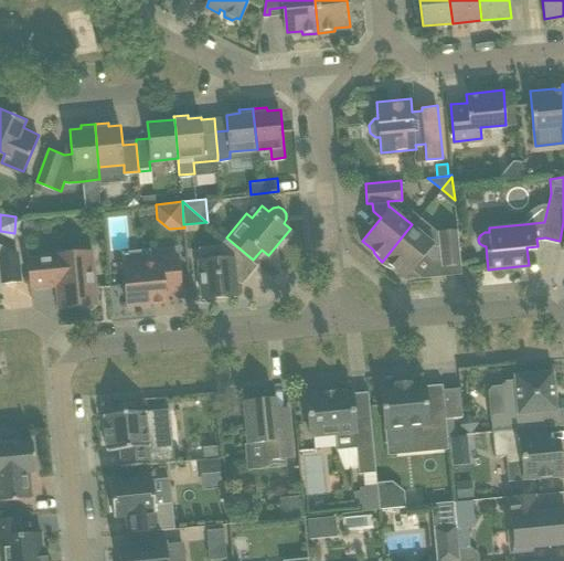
[(38,218),(24,219),(25,232),(32,231),(35,229),(38,224),(38,218)]
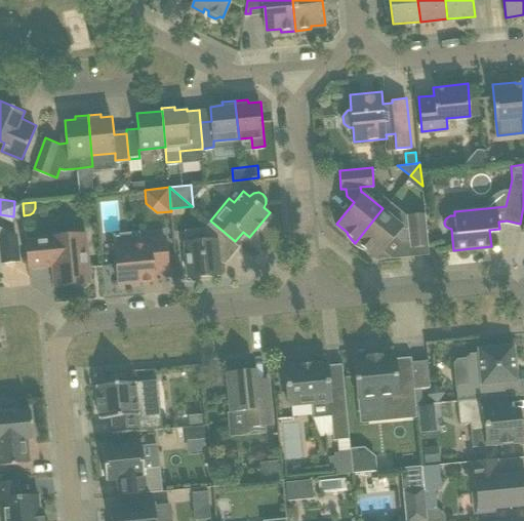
[(383,208),(355,243),(357,245),(361,246),(364,248),(367,249),(377,257),(395,236),(402,242),(410,241),(410,246),(429,244),(426,211),(407,213),(407,215),(408,227),(404,227),(403,226),(383,208)]
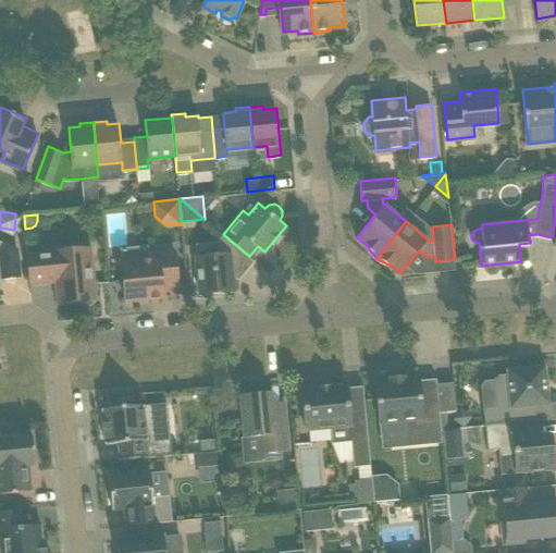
[(198,272),(197,273),(198,284),(199,285),(200,292),(234,290),(233,272),(241,272),(243,274),(255,260),(249,256),(223,234),(219,240),(220,254),(197,256),(198,272)]
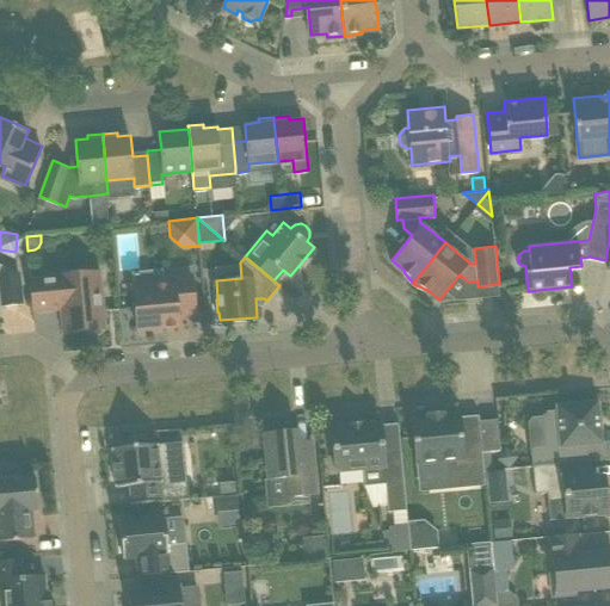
[(0,300),(2,301),(2,303),(22,301),(19,271),(0,261),(0,300)]
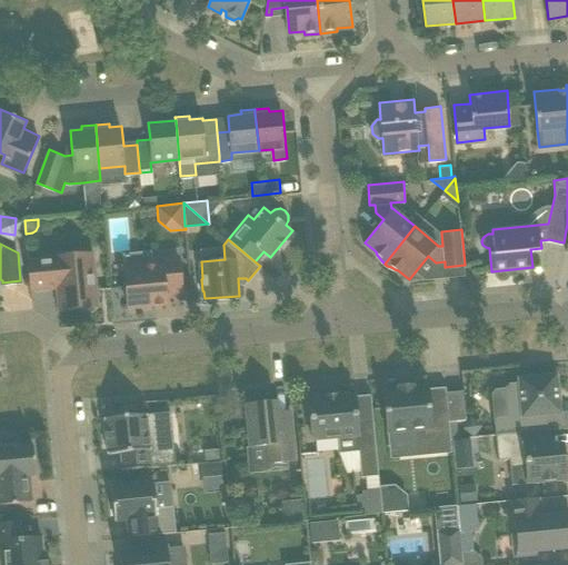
[(55,256),(28,258),(30,288),(57,286),(59,308),(79,306),(83,309),(89,309),(93,308),(97,305),(99,305),(95,260),(77,261),(77,253),(55,255),(55,256)]
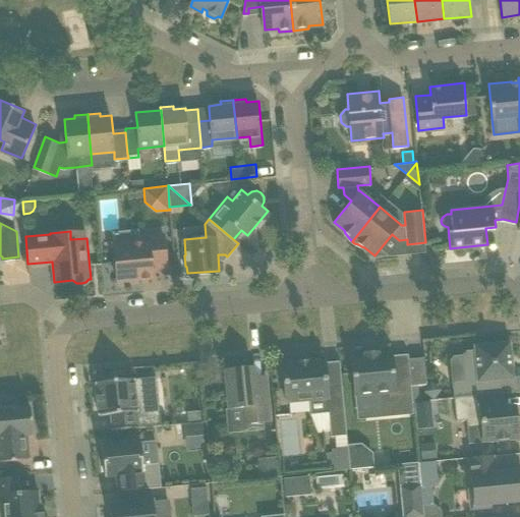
[(140,242),(114,245),(117,280),(153,277),(152,267),(167,266),(165,245),(164,234),(139,236),(140,242)]
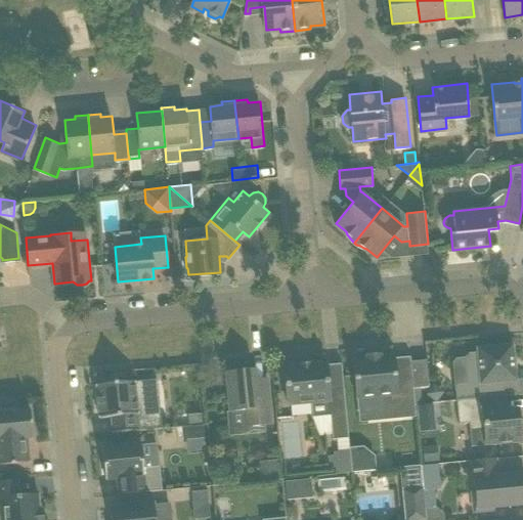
[(459,382),(455,386),(458,398),(505,393),(504,379),(516,378),(513,343),(478,347),(479,350),(469,351),(465,355),(468,381),(459,382)]
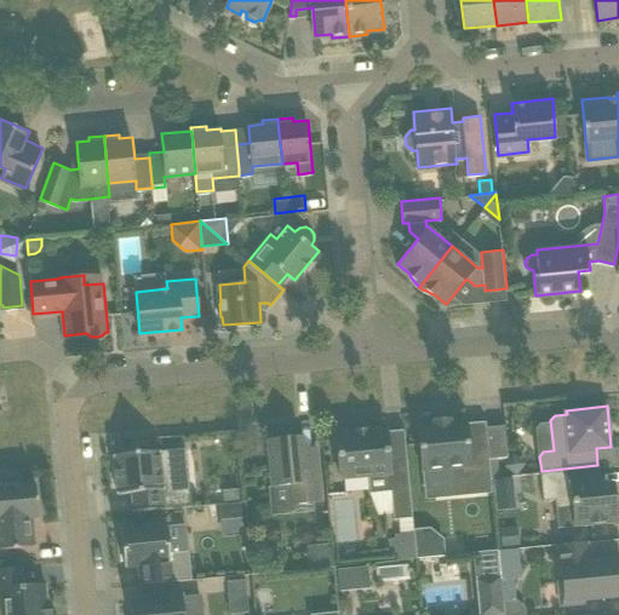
[(435,423),(419,424),(422,448),(423,467),(456,465),(457,489),(492,486),(492,475),(488,444),(470,446),(466,419),(451,421),(451,415),(434,418),(435,423)]
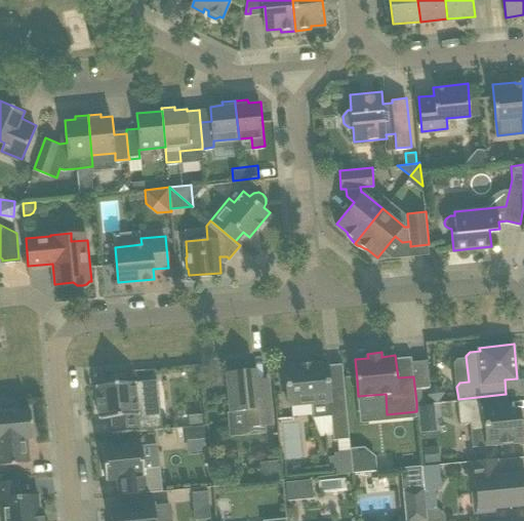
[(413,376),(416,402),(422,402),(420,387),(431,386),(428,358),(412,360),(413,376)]
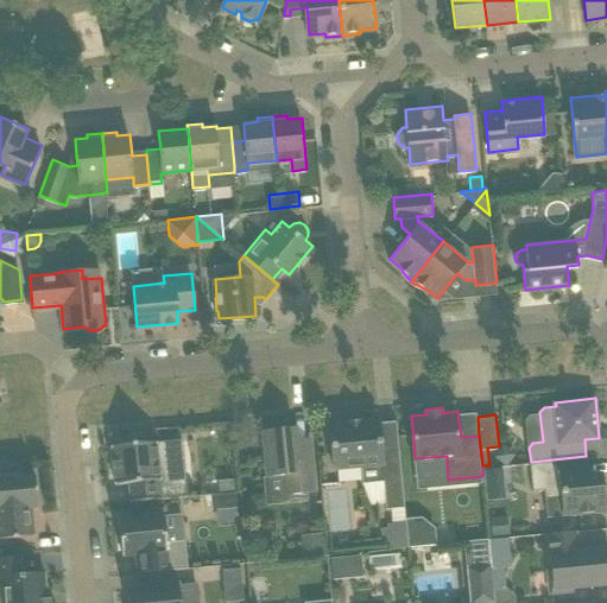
[(347,423),(330,424),(334,467),(336,467),(361,464),(383,462),(386,501),(387,507),(405,506),(399,448),(383,449),(380,419),(364,420),(364,419),(359,419),(359,421),(352,421),(352,420),(347,420),(347,423)]
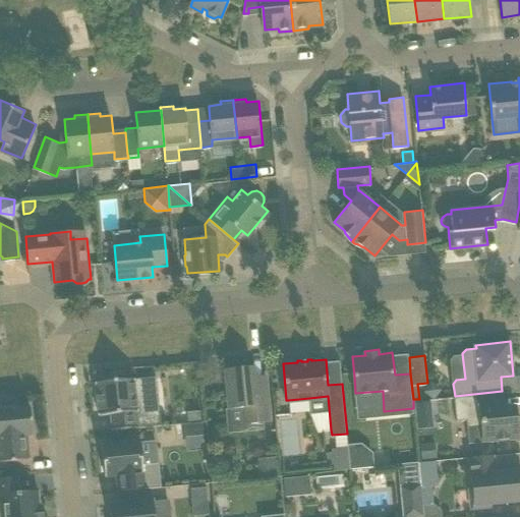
[(252,366),(226,369),(230,407),(244,406),(245,422),(270,419),(266,377),(253,377),(252,366)]
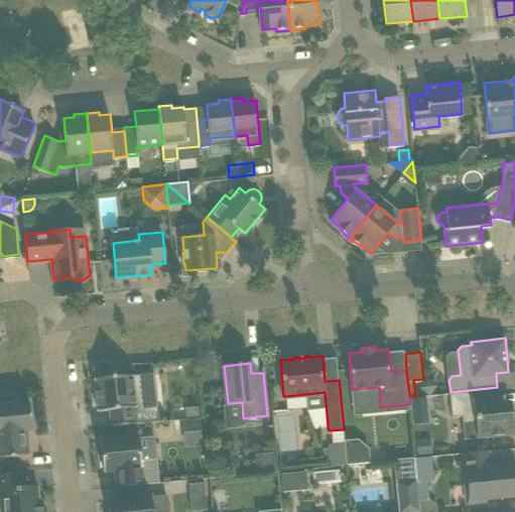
[(103,377),(95,377),(98,409),(110,408),(112,424),(160,419),(158,402),(140,404),(137,373),(118,375),(115,373),(106,374),(103,377)]
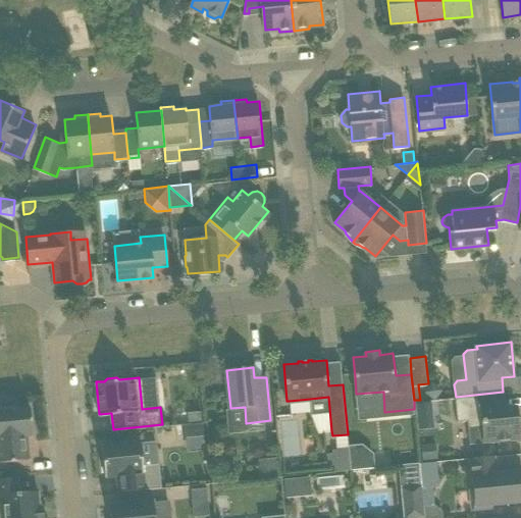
[(503,392),(456,397),(458,420),(468,419),(468,426),(482,425),(484,441),(520,436),(519,433),(520,433),(520,422),(518,422),(517,406),(505,407),(503,392)]
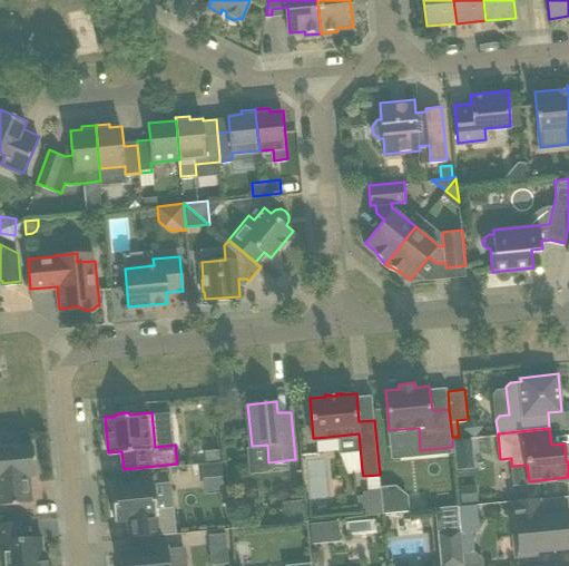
[(0,503),(10,503),(32,500),(30,475),(36,475),(33,442),(18,443),(18,440),(1,442),(1,446),(0,445),(0,503)]
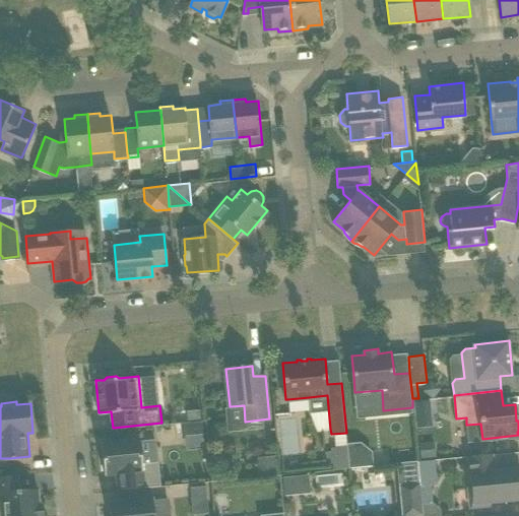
[(199,409),(185,410),(186,421),(200,418),(199,409)]
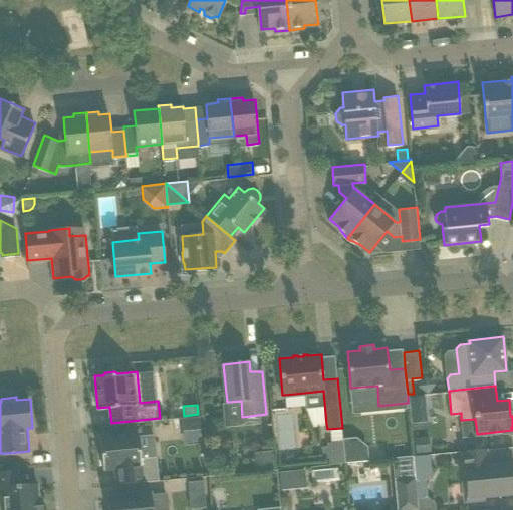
[(200,415),(182,417),(185,441),(203,439),(200,415)]
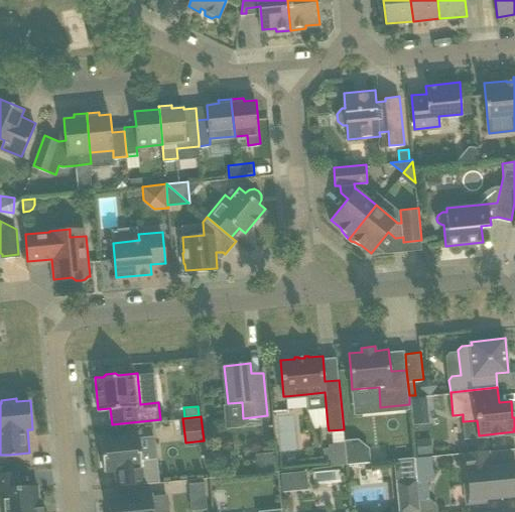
[(139,434),(101,437),(104,470),(116,469),(118,485),(160,481),(157,458),(142,459),(139,434)]
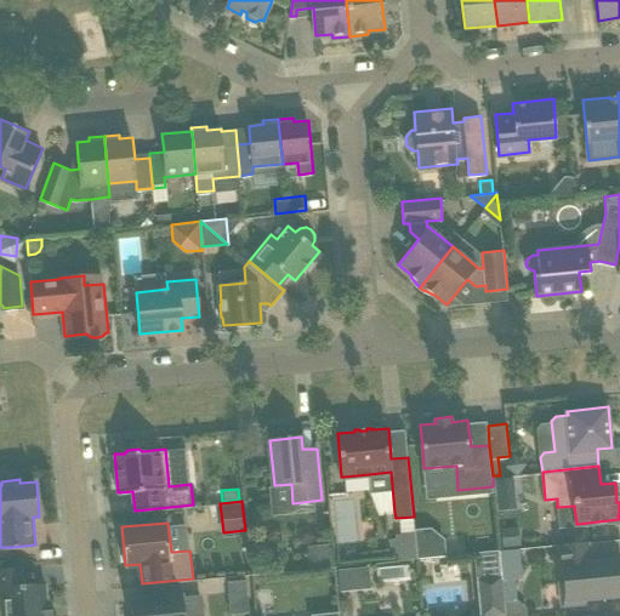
[(519,525),(502,528),(504,545),(521,543),(519,525)]
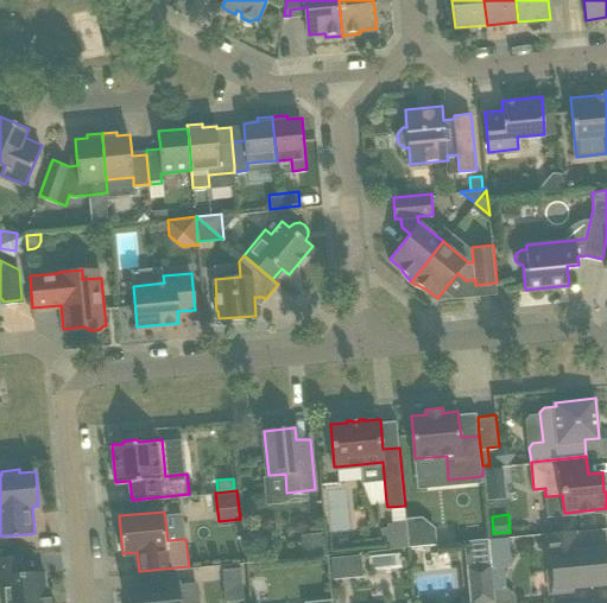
[(405,520),(409,545),(436,543),(435,527),(422,516),(405,518),(405,520)]
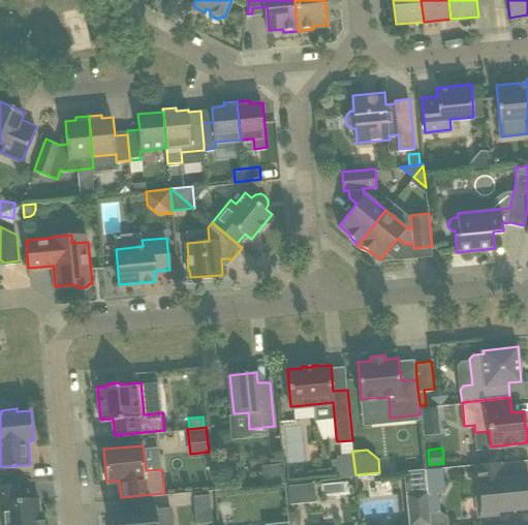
[(338,455),(340,476),(355,474),(352,453),(338,455)]
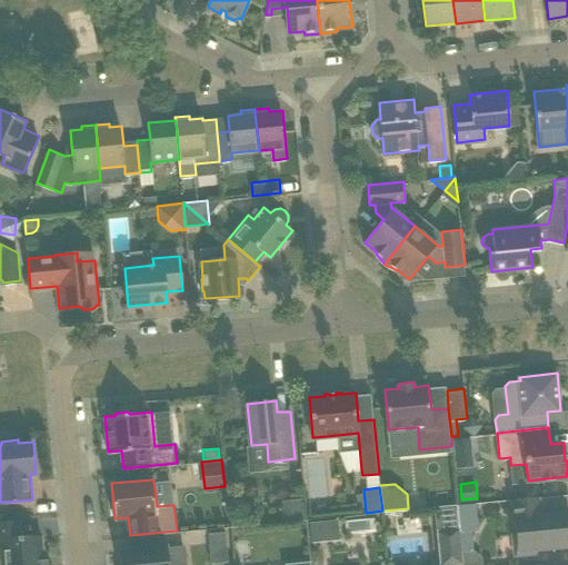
[(546,496),(512,498),(518,551),(567,545),(567,512),(552,514),(547,513),(546,496)]
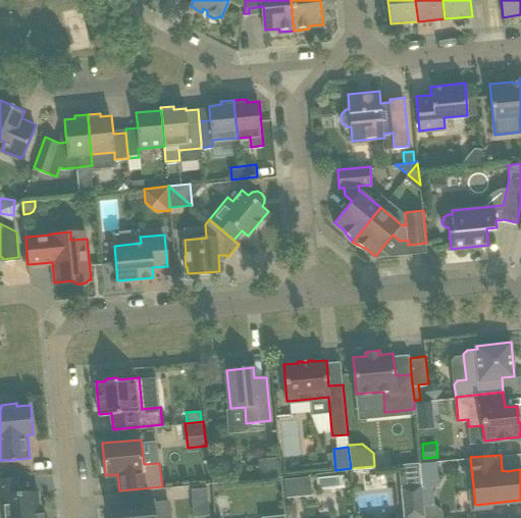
[(258,458),(260,476),(277,474),(275,456),(258,458)]
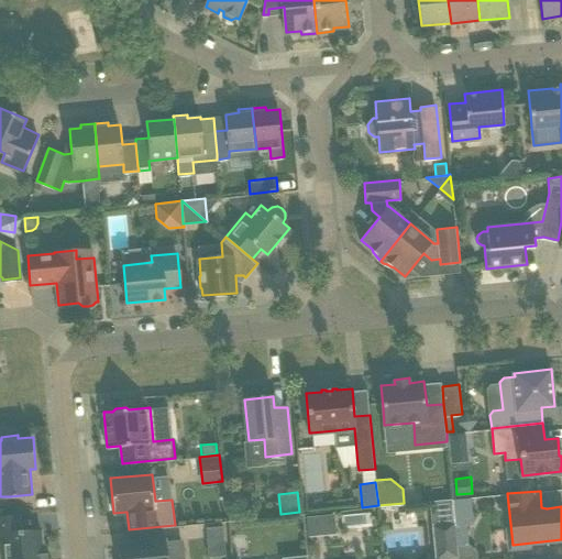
[(304,513),(305,532),(334,530),(332,511),(304,513)]
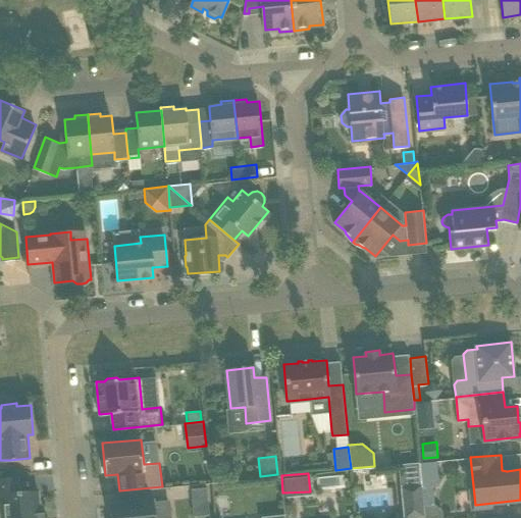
[(0,517),(44,517),(44,516),(41,516),(41,509),(44,509),(43,506),(40,506),(39,490),(11,493),(10,478),(18,477),(18,476),(0,477),(0,517)]
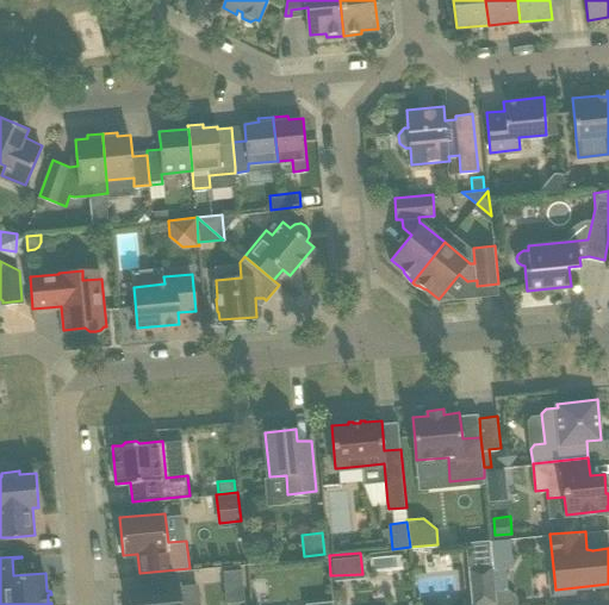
[(492,565),(468,567),(473,604),(496,602),(492,565)]
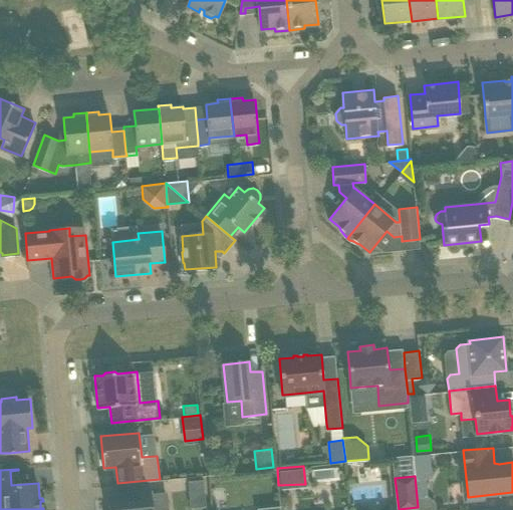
[(204,479),(188,480),(189,489),(189,492),(205,491),(205,488),(204,479)]
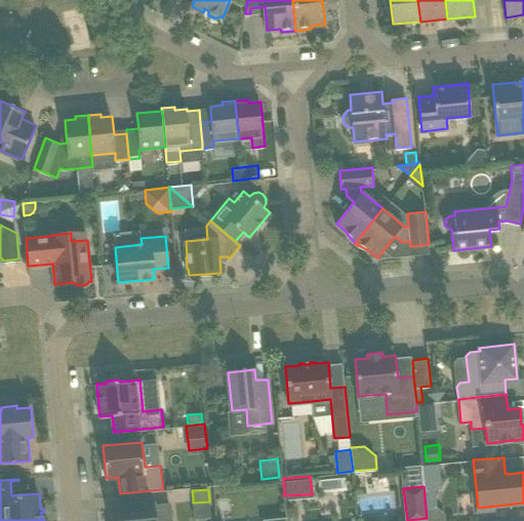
[(173,520),(174,520),(173,520),(156,520),(155,503),(111,507),(112,520),(173,520)]
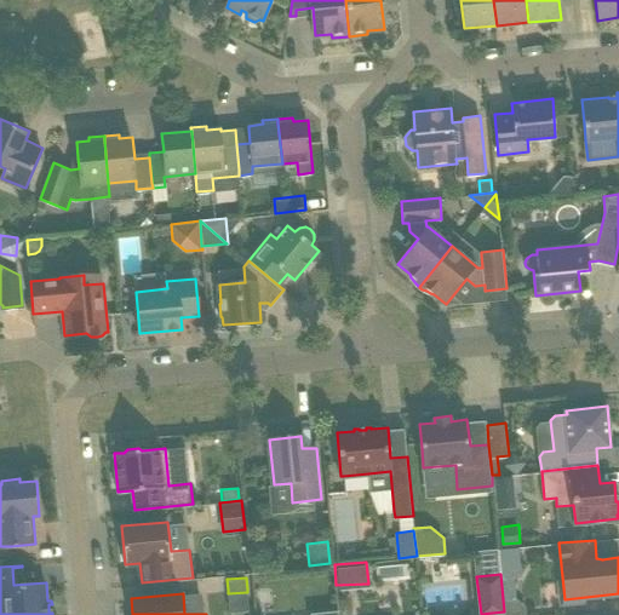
[(515,597),(503,598),(504,614),(526,614),(526,607),(515,597)]
